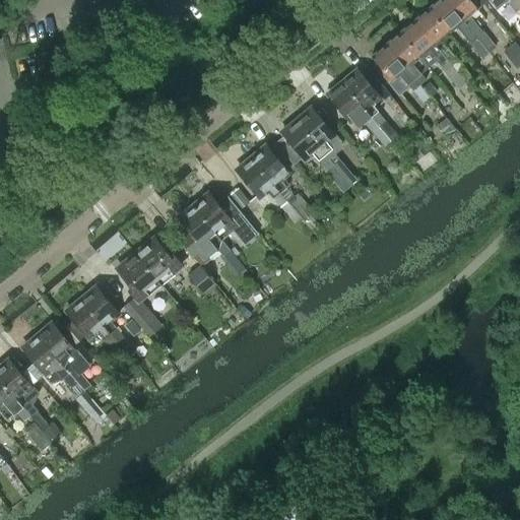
[(445,0),(439,0),(429,8),(449,34),(457,26),(482,58),(490,52),(445,0)]
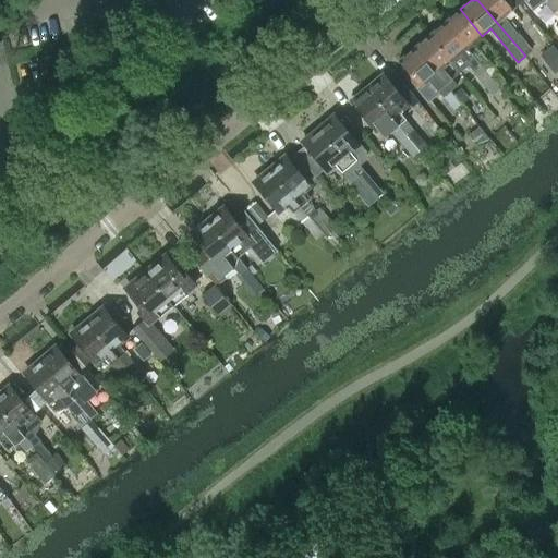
[(505,0),(477,0),(525,56),(532,50),(505,17),(513,10),(505,0)]
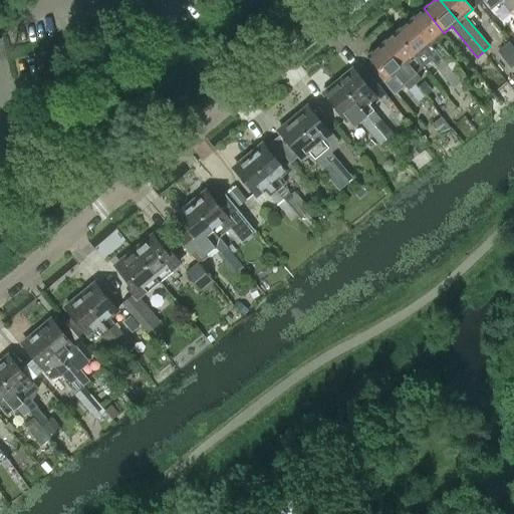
[(513,15),(513,2),(512,0),(488,0),(485,3),(492,11),(503,2),(513,15)]
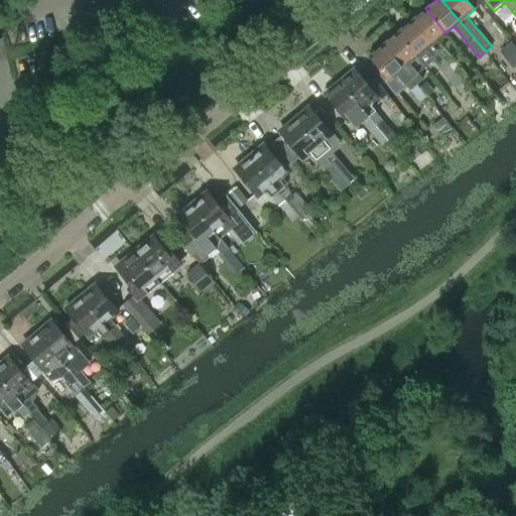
[(425,8),(411,20),(462,81),(468,76),(438,39),(445,33),(425,8)]
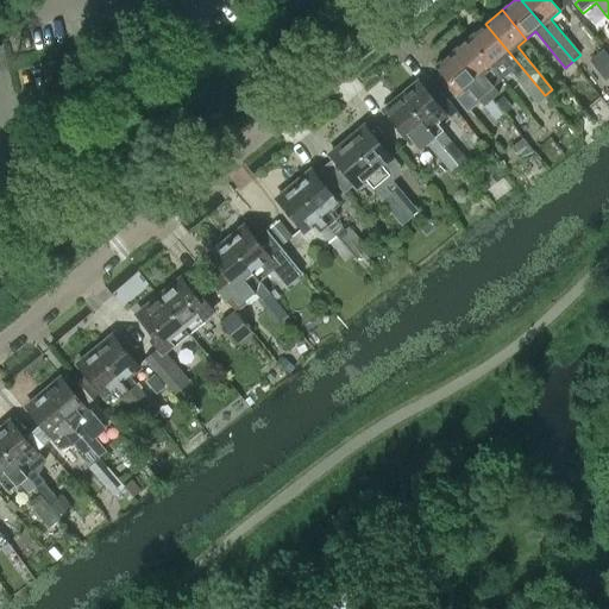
[(469,38),(498,75),(502,79),(512,71),(537,101),(545,95),(485,24),(469,38)]
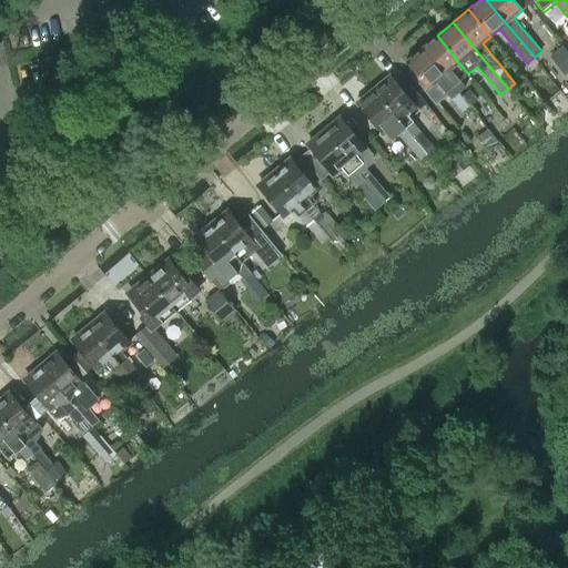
[(437,36),(422,49),(458,93),(466,87),(457,77),(465,70),(437,36)]
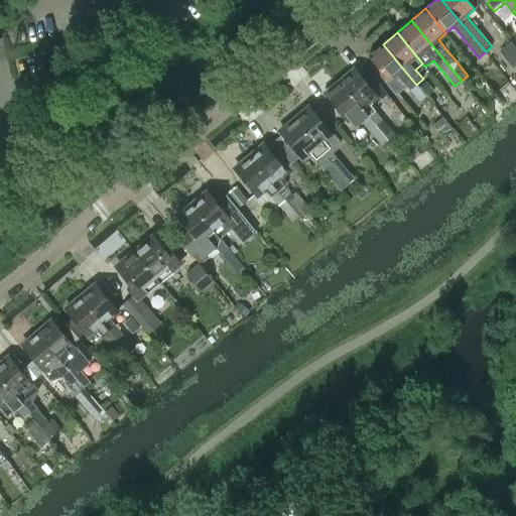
[(515,49),(510,42),(501,50),(515,69),(515,68),(515,49)]
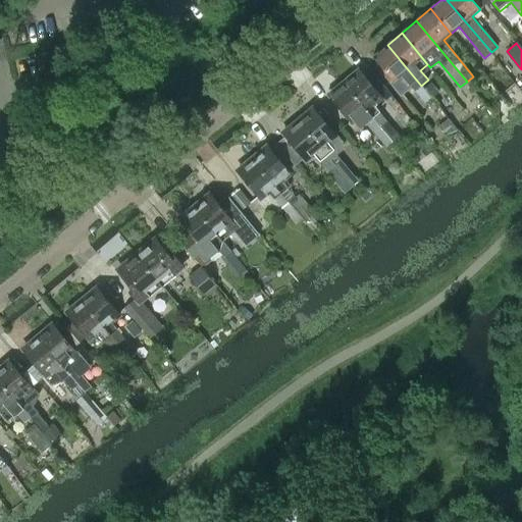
[(421,86),(387,45),(372,57),(394,82),(402,74),(415,91),(421,86)]
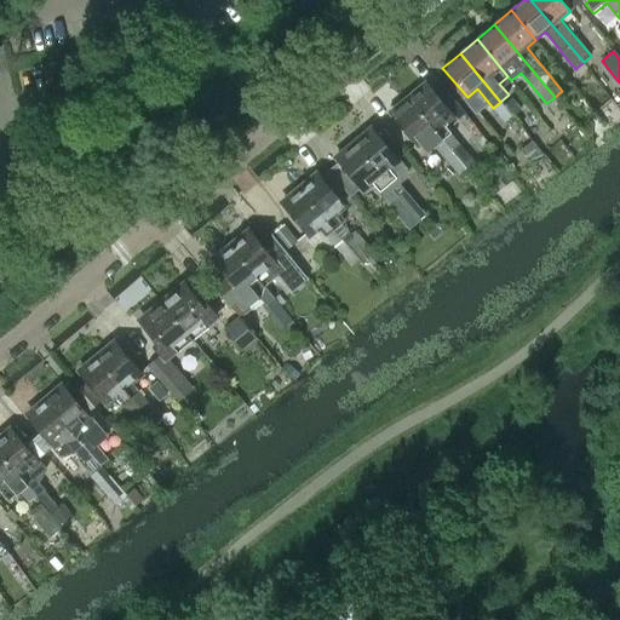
[(417,89),(407,97),(465,168),(472,161),(442,124),(453,115),(469,133),(477,127),(455,102),(447,108),(428,84),(422,89),(417,89)]
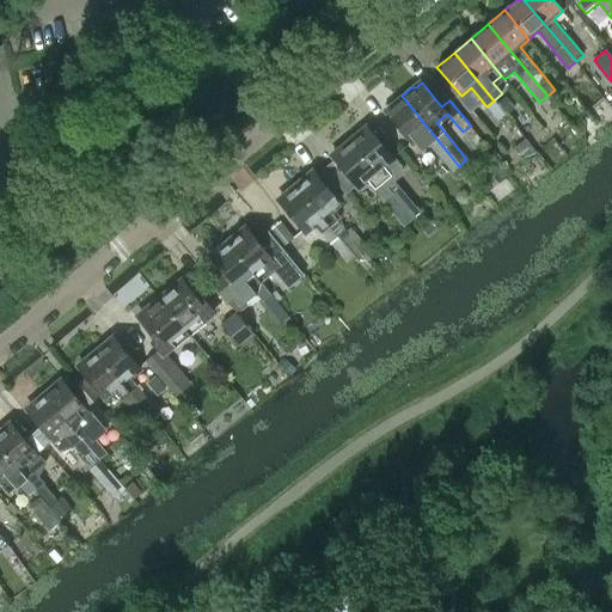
[(452,172),(459,166),(402,96),(391,104),(391,108),(385,112),(410,144),(414,141),(422,150),(429,144),(452,172)]
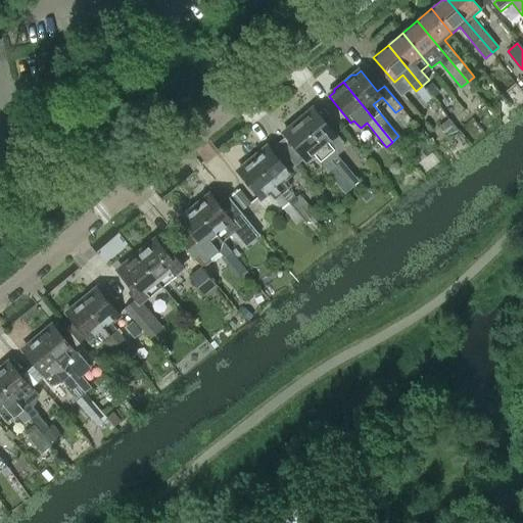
[(438,92),(431,84),(426,88),(433,96),(438,92)]
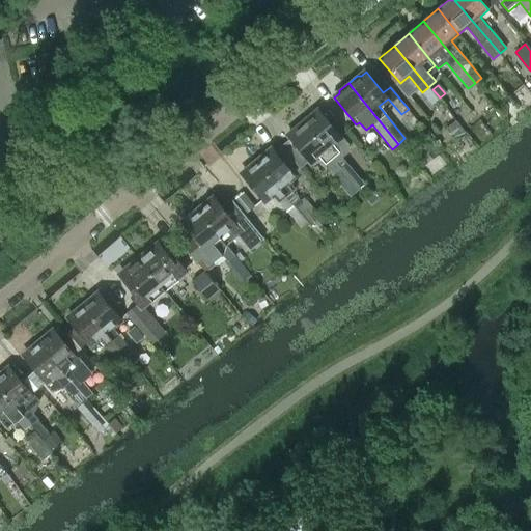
[(431,104),(439,99),(428,87),(422,92),(431,104)]
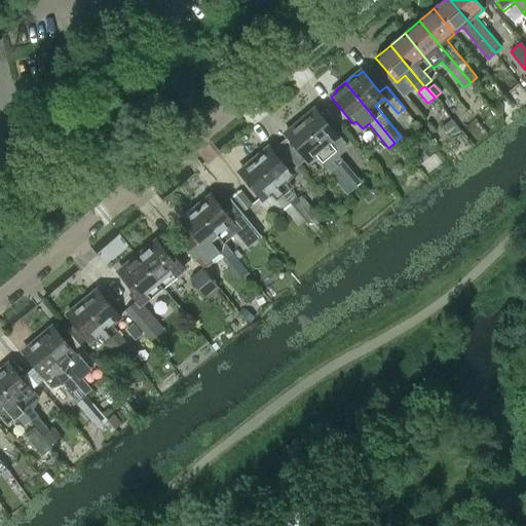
[(307,113),(299,120),(290,127),(290,130),(285,136),(287,138),(305,160),(306,161),(315,154),(331,172),(330,172),(350,197),(358,191),(354,188),(361,183),(339,156),(345,151),(346,145),(316,109),(310,113),(307,113)]
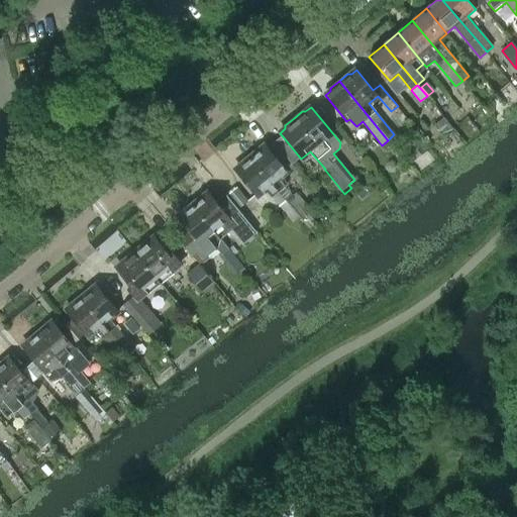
[(282,135),(275,141),(293,163),(300,158),(282,135)]
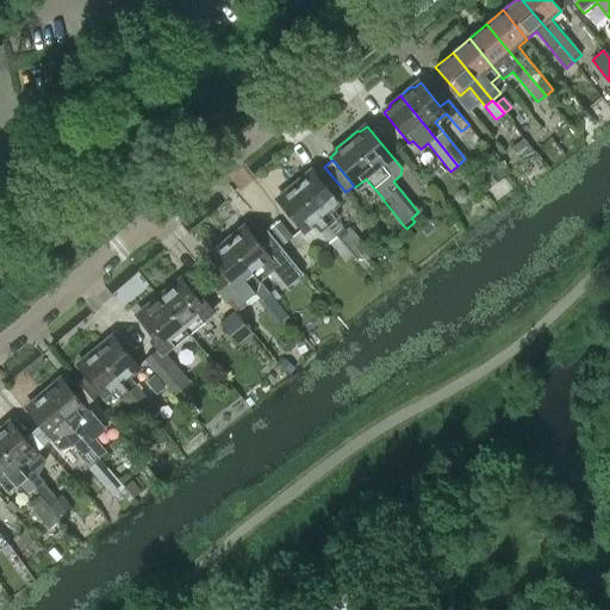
[(304,175),(293,184),(353,255),(368,273),(375,266),(363,251),(367,249),(348,226),(344,230),(328,211),(338,201),(352,217),(354,216),(362,225),(368,219),(346,192),(324,167),(316,174),(313,170),(307,175),(304,175)]
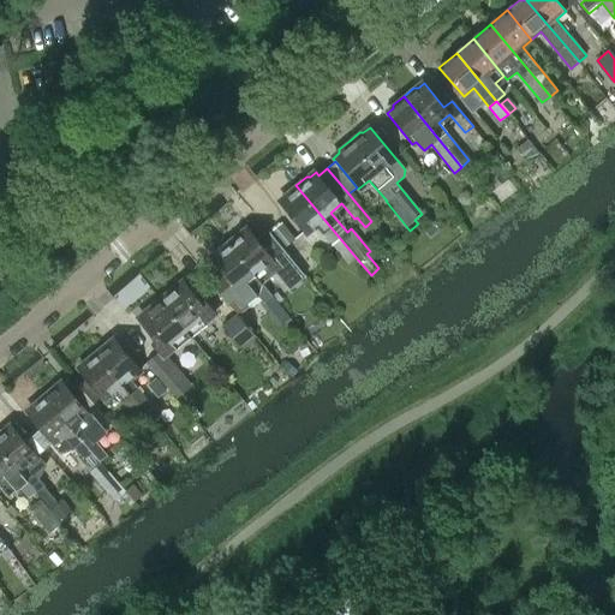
[(348,264),(356,257),(296,185),(286,193),(285,197),(279,203),(304,233),(316,225),(348,264)]
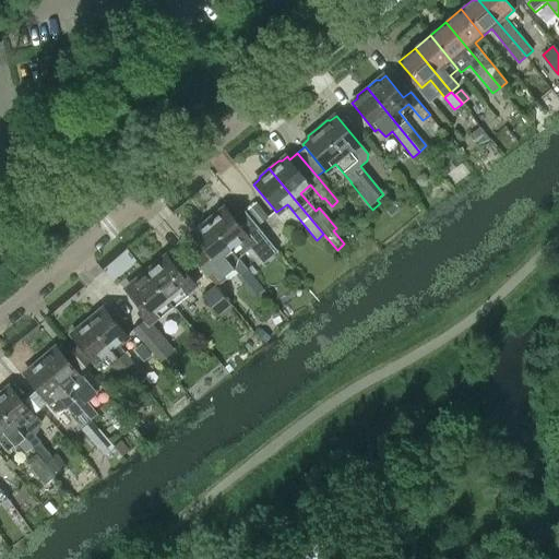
[(246,209),(245,210),(258,225),(268,217),(256,202),(254,203),(253,202),(246,209)]
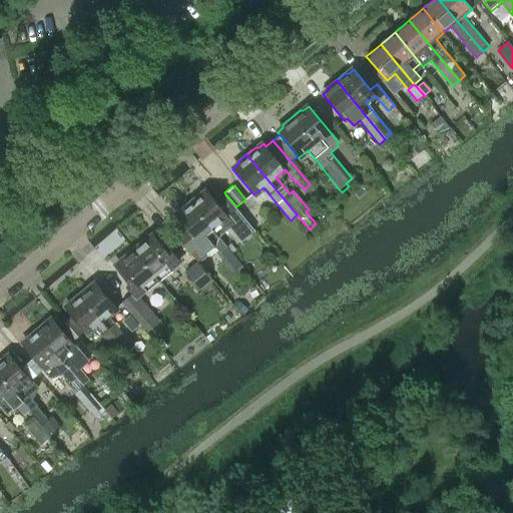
[(198,194),(189,201),(226,246),(232,241),(218,224),(227,216),(206,190),(201,194),(198,194)]
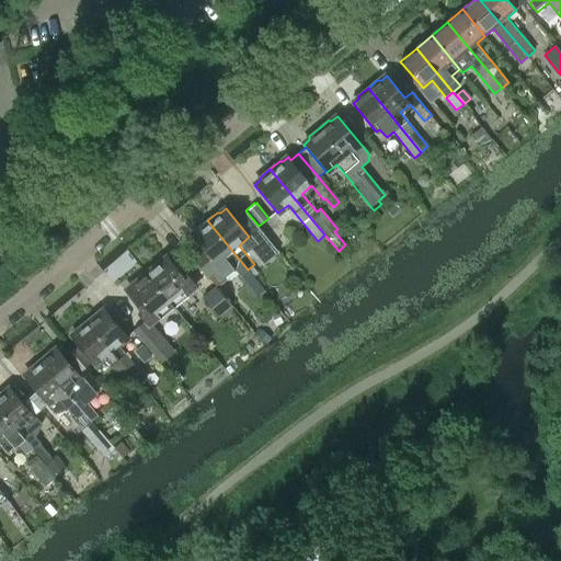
[(193,256),(216,286),(217,287),(238,271),(241,275),(248,270),(207,220),(198,228),(198,231),(192,236),(203,249),(193,256)]
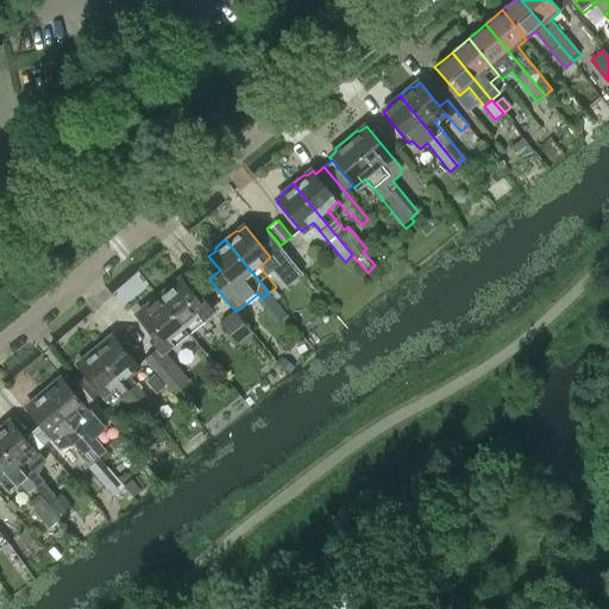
[(173,282),(157,295),(187,331),(213,308),(202,296),(199,299),(183,278),(175,286),(173,282)]
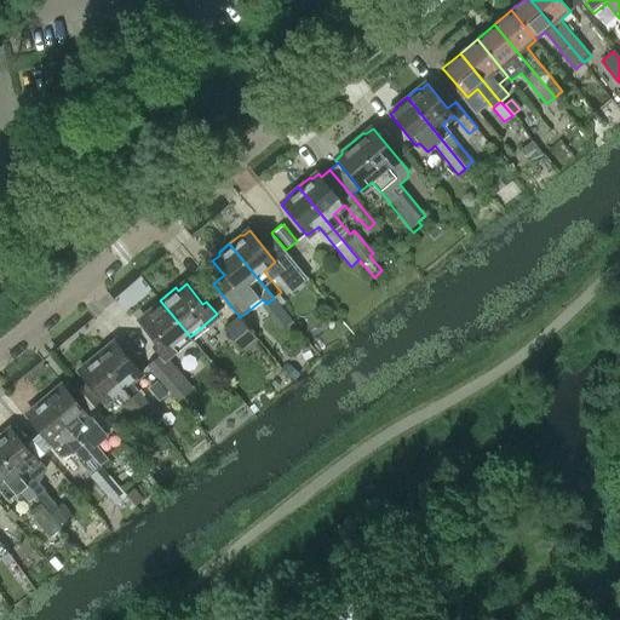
[(165,357),(190,337),(160,300),(144,314),(147,316),(139,322),(155,343),(151,346),(160,355),(148,365),(177,401),(190,390),(165,357)]
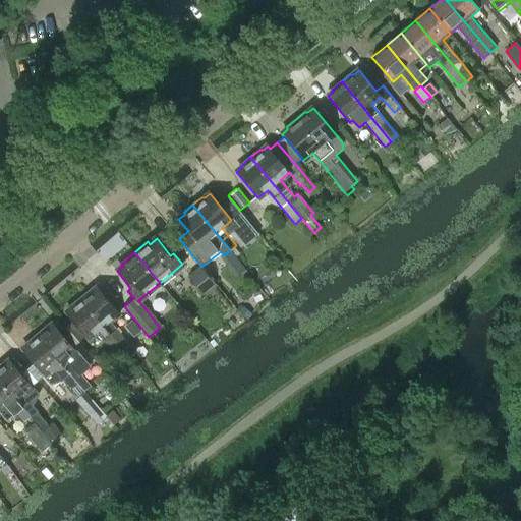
[(216,283),(201,267),(200,266),(188,276),(204,293),(216,283)]
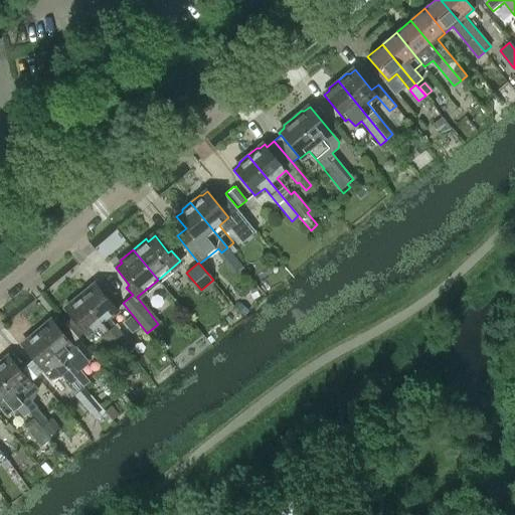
[(88,288),(78,295),(125,349),(131,344),(108,317),(118,309),(96,284),(91,288),(88,288)]
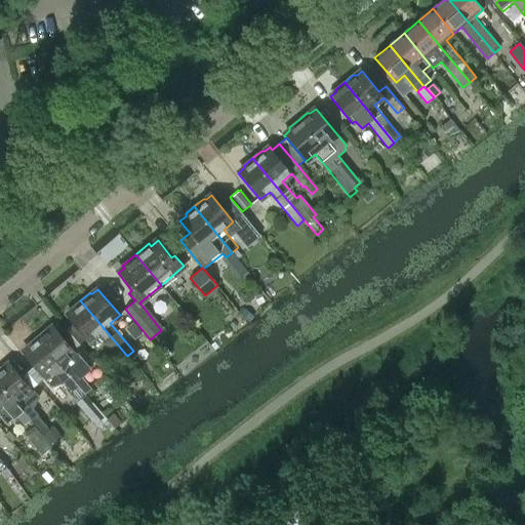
[(73,323),(67,328),(80,346),(86,339),(88,341),(97,333),(121,362),(127,356),(80,300),(72,308),(72,311),(66,315),(73,323)]
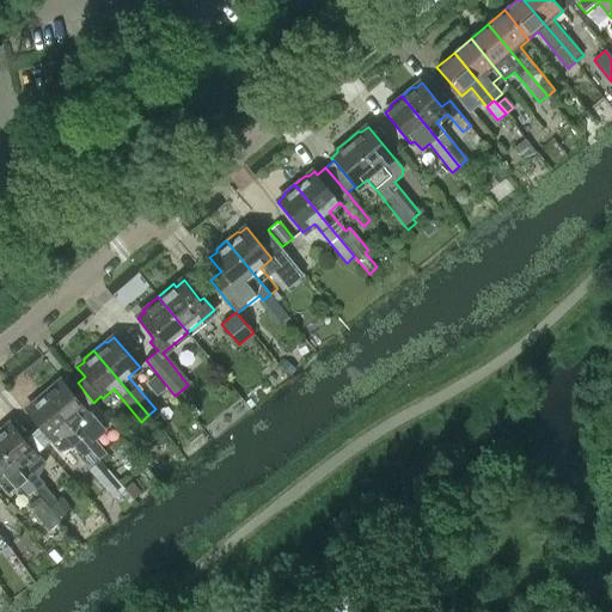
[(155,375),(147,383),(157,396),(165,389),(155,375)]
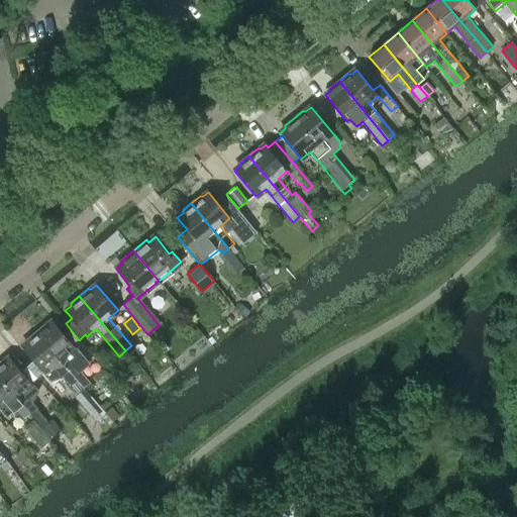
[(73,345),(79,340),(66,323),(60,328),(53,321),(47,325),(44,325),(35,332),(76,379),(82,387),(83,388),(89,383),(79,372),(89,364),(73,345)]
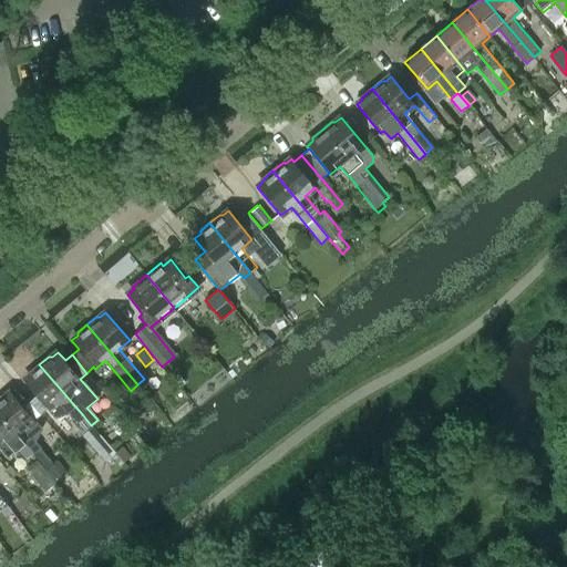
[(90,424),(83,415),(39,364),(30,372),(30,375),(24,380),(37,395),(29,401),(41,414),(48,409),(55,418),(69,413),(85,433),(90,430),(90,424)]
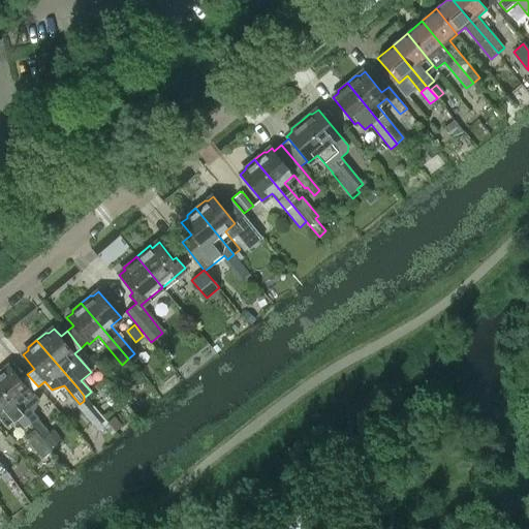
[(32,392),(38,386),(27,374),(21,379),(9,366),(4,370),(1,370),(0,370),(0,385),(31,423),(33,425),(39,419),(32,412),(39,400),(32,392)]
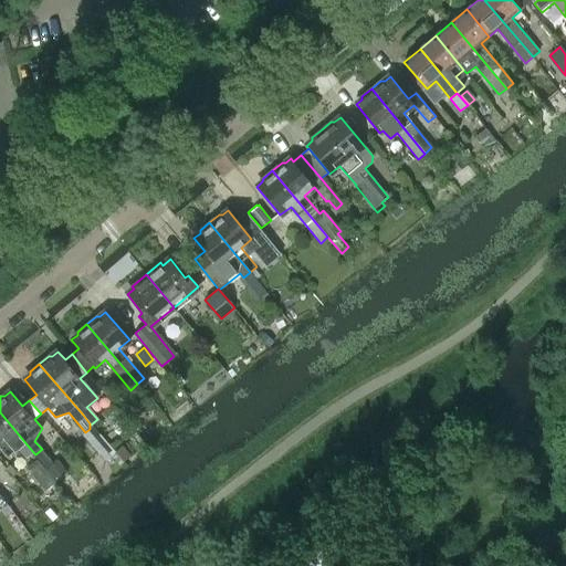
[(27,459),(33,452),(0,412),(0,447),(8,457),(18,448),(27,459)]
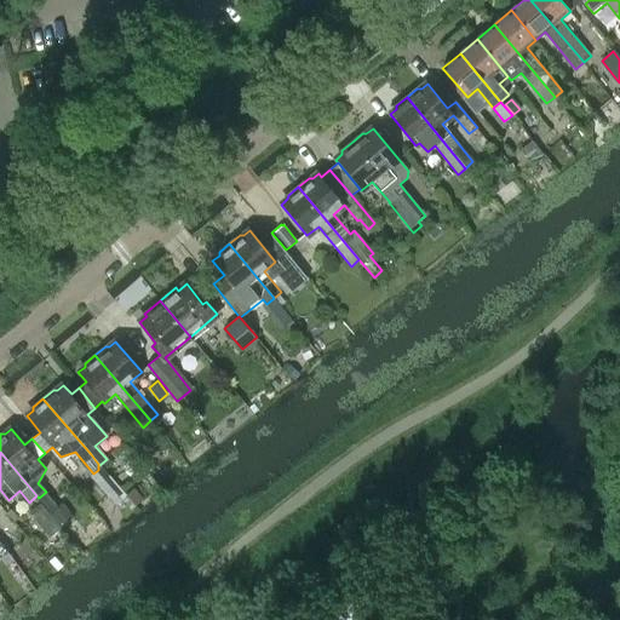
[(110,478),(101,488),(116,506),(127,497),(110,478)]
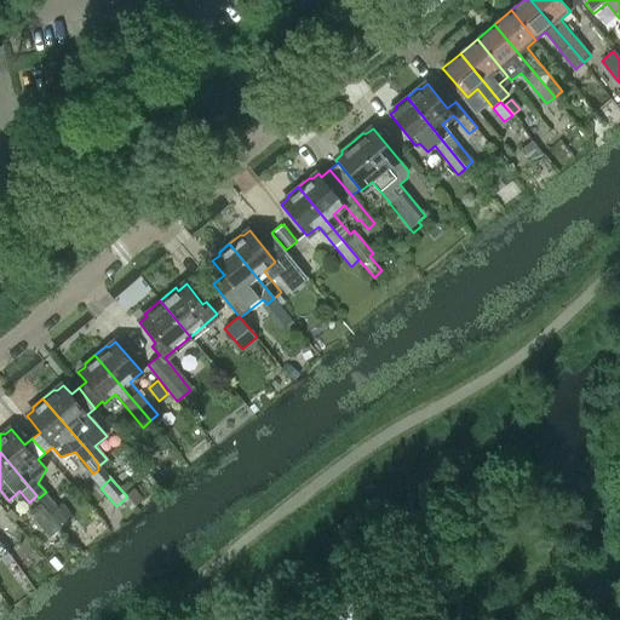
[(42,505),(32,515),(50,538),(62,528),(42,505)]
